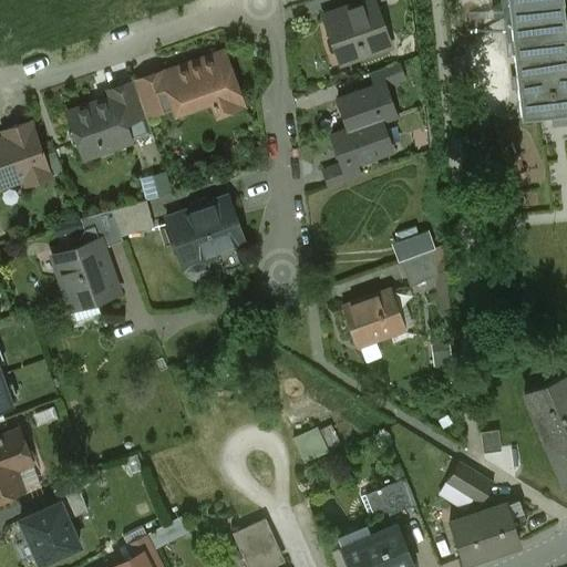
[(360,0),(358,1),(351,3),(352,8),(326,17),(340,54),(361,48),(363,54),(388,45),(372,4),(370,0),(360,0)]
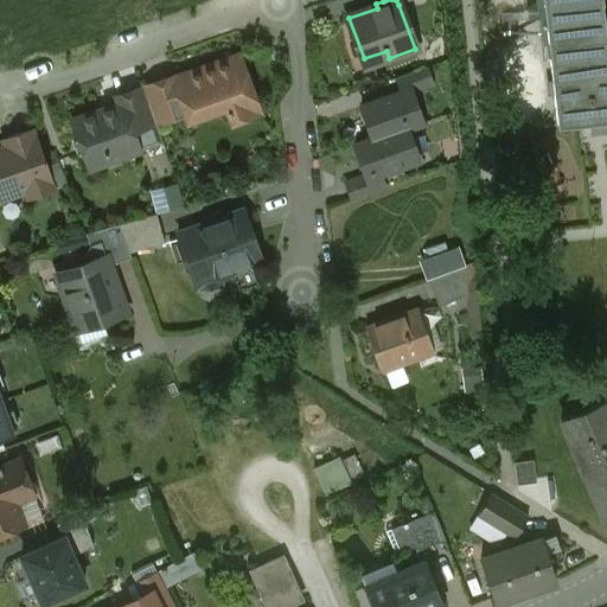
[(606,39),(606,40),(601,0),(543,0),(558,126),(606,120),(606,39)]
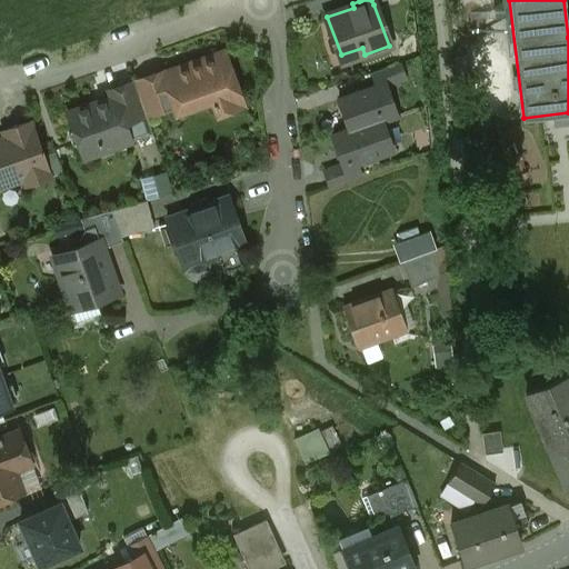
[(213,59),(165,76),(171,95),(188,89),(195,107),(211,100),(213,108),(223,112),(236,108),(240,99),(223,53),(215,57),(213,59)]
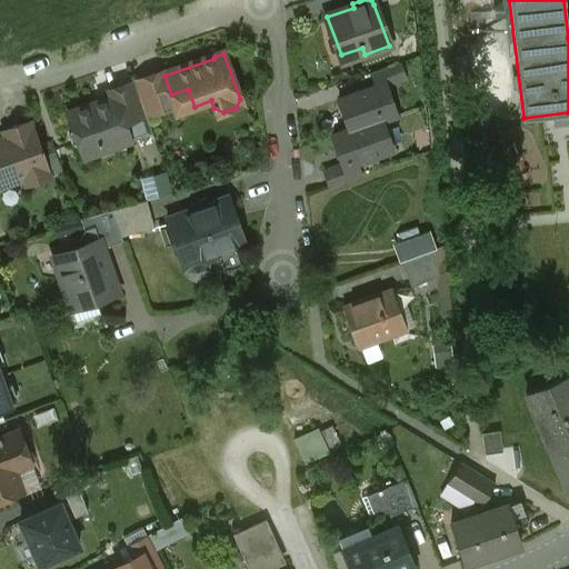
[(399,63),(371,73),(377,87),(378,90),(386,87),(405,80),(399,63)]
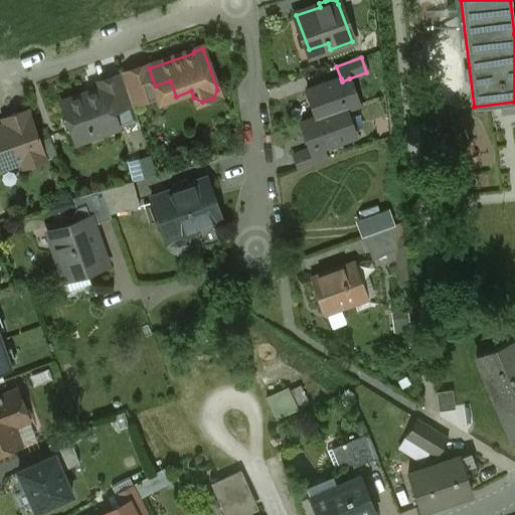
[(148,66),(122,76),(132,104),(154,97),(157,90),(149,68),(148,66)]
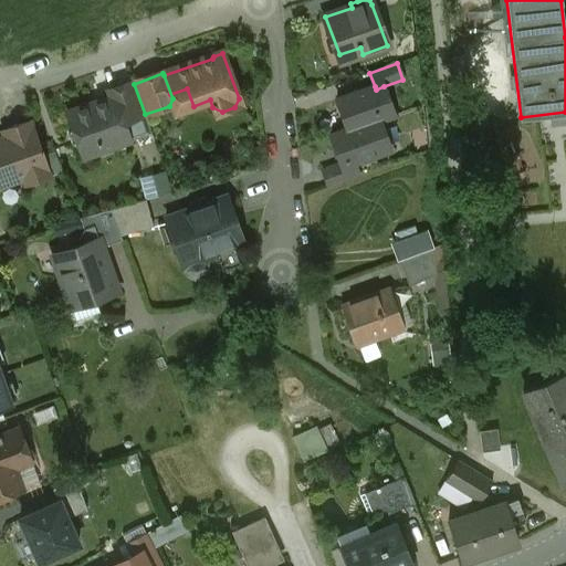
[(134,84),(107,93),(109,97),(118,124),(143,115),(149,134),(152,134),(145,114),(134,84)]
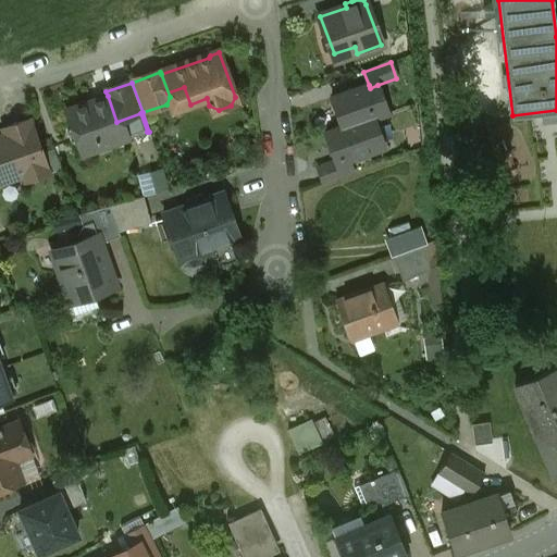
[(369,85),(331,98),(342,127),(342,130),(374,118),(387,113),(378,85),(370,88),(369,85)]
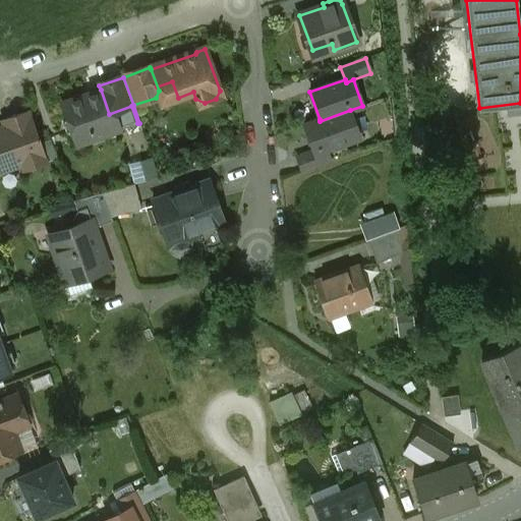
[(101,90),(61,104),(66,116),(63,123),(66,132),(73,135),(87,131),(91,133),(93,139),(137,123),(131,106),(109,114),(101,90)]
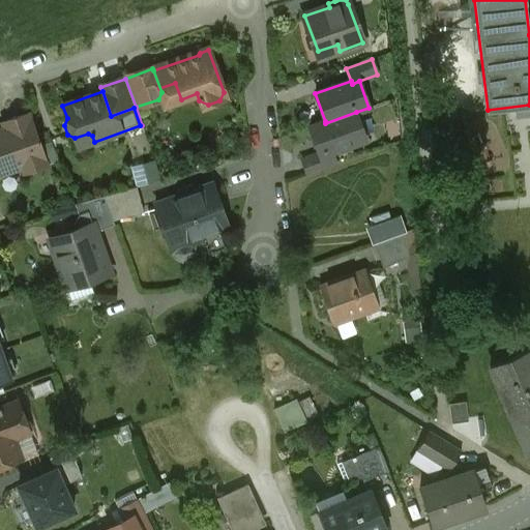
[(356,112),(325,123),(325,121),(310,126),(319,153),(320,156),(331,152),(365,140),(356,112)]
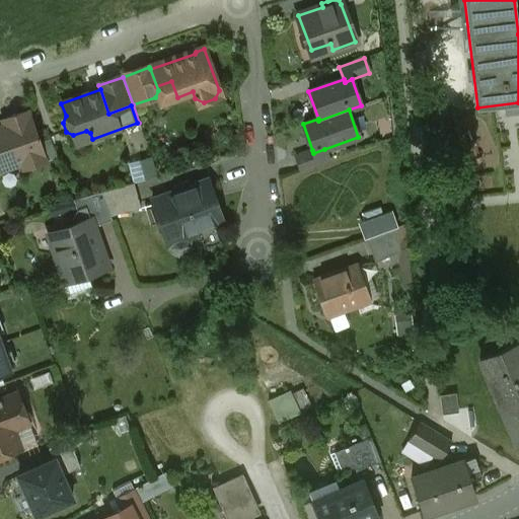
[(27,112),(2,120),(5,128),(0,129),(0,168),(20,161),(23,168),(45,161),(27,112)]
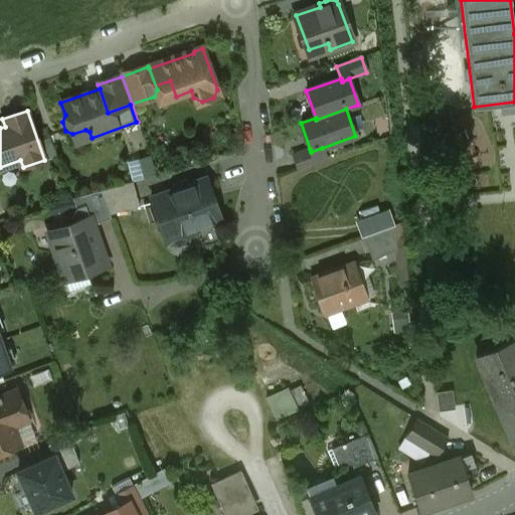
[(310,149),(293,155),(299,169),(327,159),(322,148),(311,152),(310,149)]
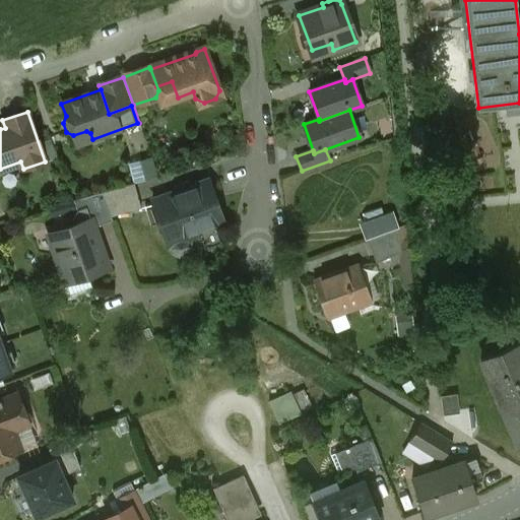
[(153,154),(131,160),(136,180),(159,174),(153,154)]
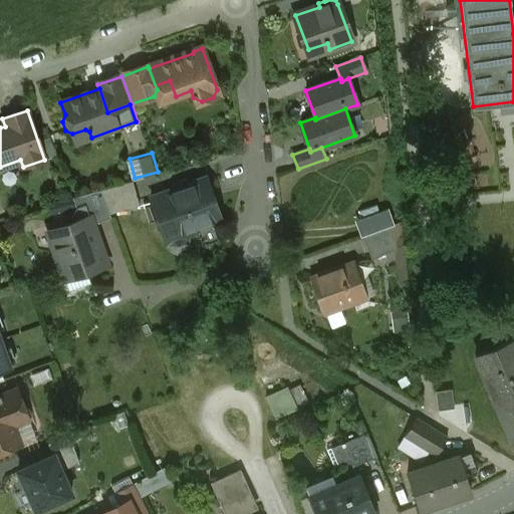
[(188,181),(173,186),(170,194),(152,200),(152,198),(150,198),(167,244),(168,243),(166,238),(193,228),(201,231),(216,226),(220,218),(206,178),(205,179),(206,181),(195,185),(188,181)]
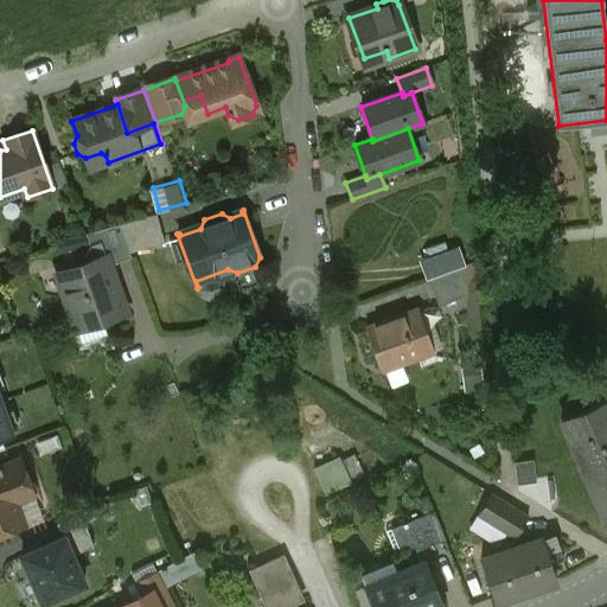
[(155,215),(119,224),(129,253),(164,243),(155,215)]
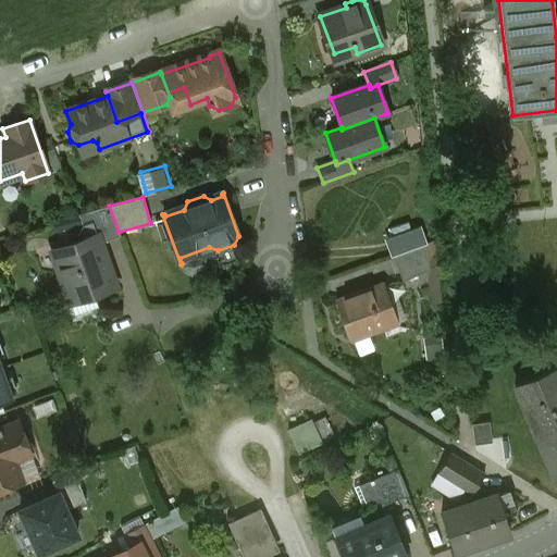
[(109,206),(77,214),(86,239),(97,235),(100,244),(120,236),(119,232),(109,206)]
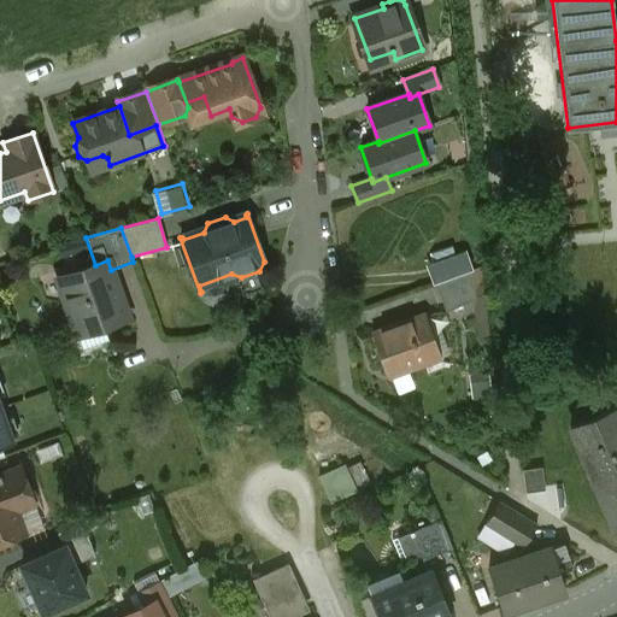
[(95,265),(57,278),(77,335),(128,317),(124,307),(121,309),(117,298),(116,298),(113,293),(116,289),(111,276),(112,276),(111,270),(107,260),(95,265)]
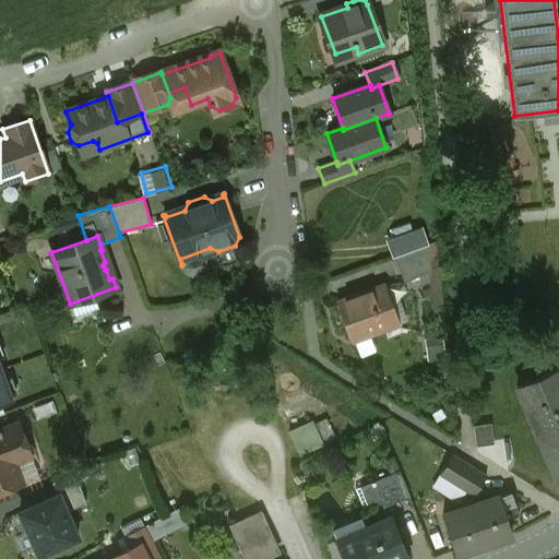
[(427,245),(393,257),(404,282),(430,271),(427,245)]
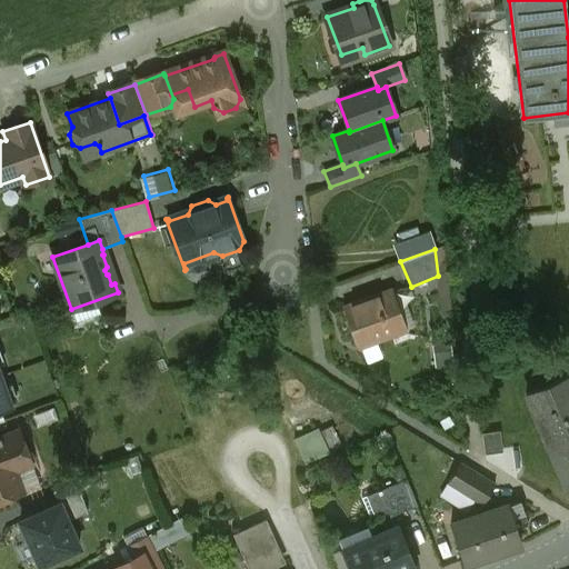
[(392,290),(342,308),(350,329),(366,323),(372,341),(406,329),(392,290)]
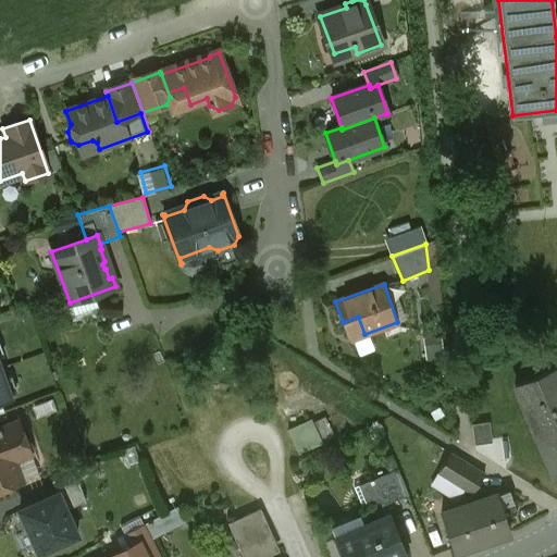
[(556,330),(542,336),(553,361),(556,358),(556,330)]
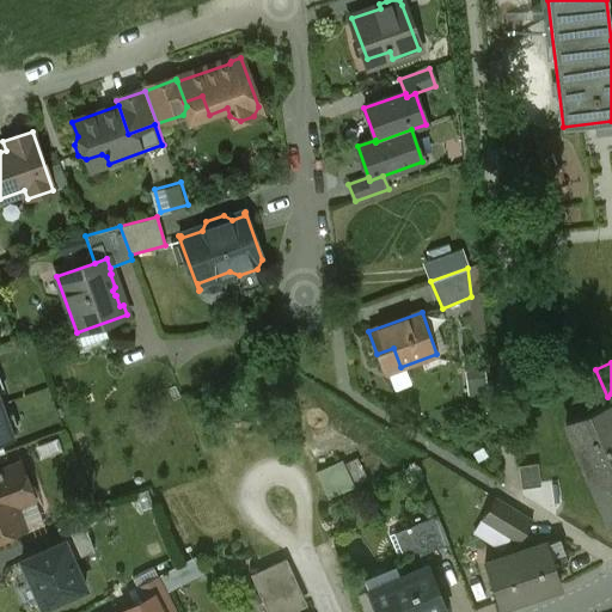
[(0,403),(0,440),(12,436),(0,403)]
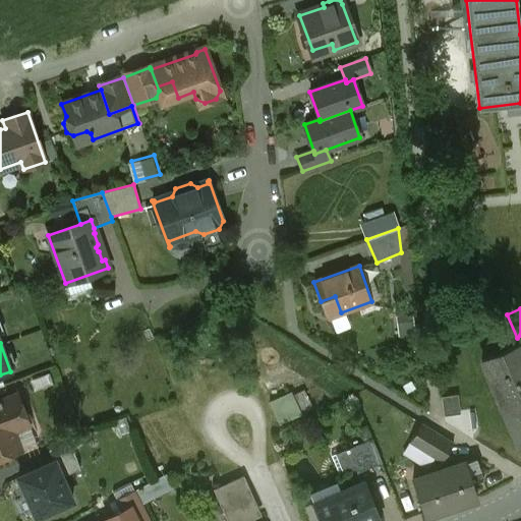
[(520,346),(520,343),(481,360),(518,446),(520,444),(520,346)]
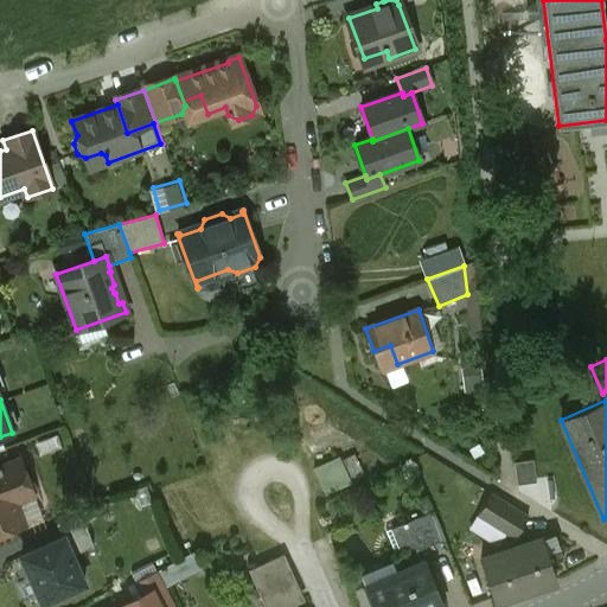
[(338,458),(313,470),(325,496),(351,484),(338,458)]
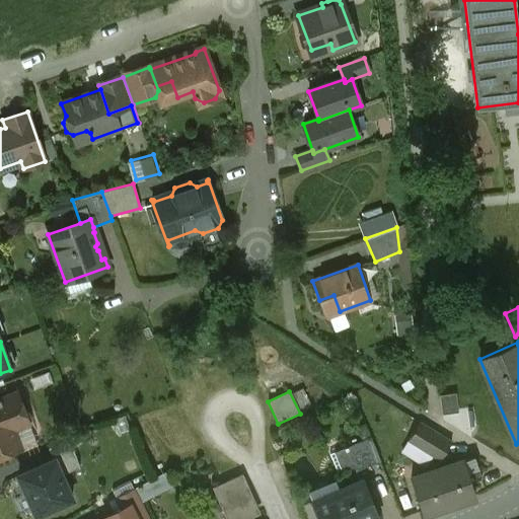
[(0,398),(0,455),(5,454),(2,446),(16,441),(12,429),(27,423),(16,393),(0,398)]
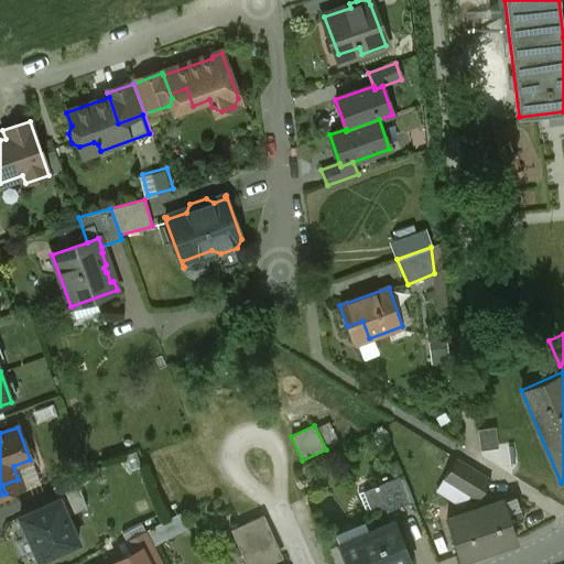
[(495,427),(477,430),(480,451),(498,447),(495,427)]
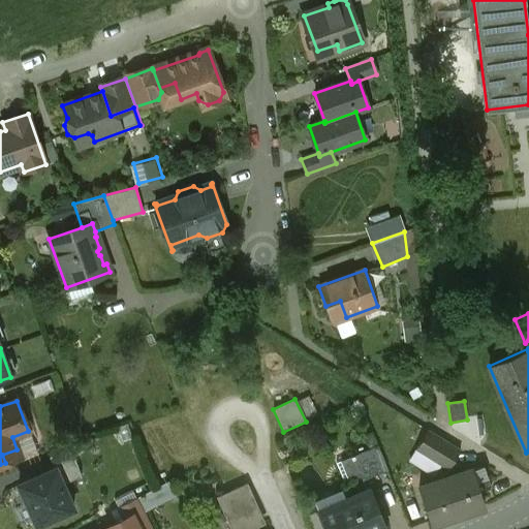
[(460,450),(428,430),(419,443),(453,463),(460,450)]
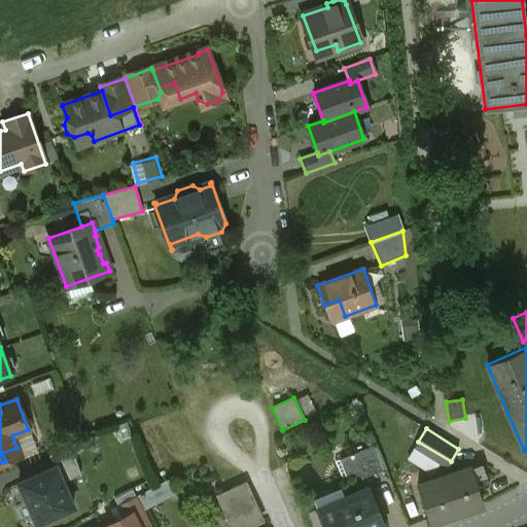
[(377,445),(352,455),(361,480),(387,469),(377,445)]
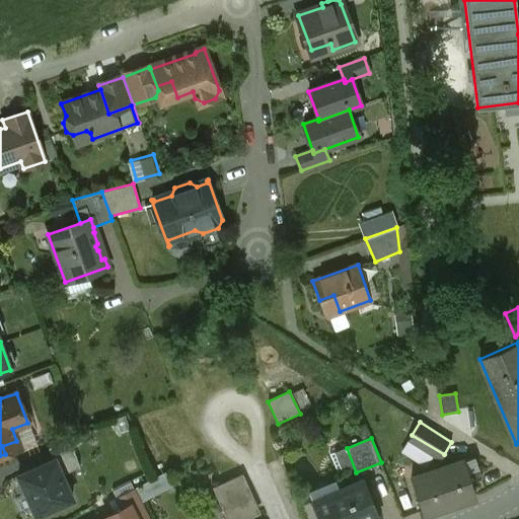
[(474,457),(463,460),(470,483),(482,479),(474,457)]
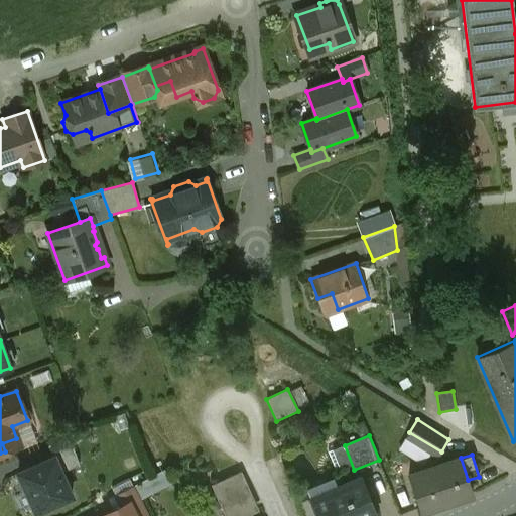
[(54,457),(19,473),(36,512),(73,496),(54,457)]
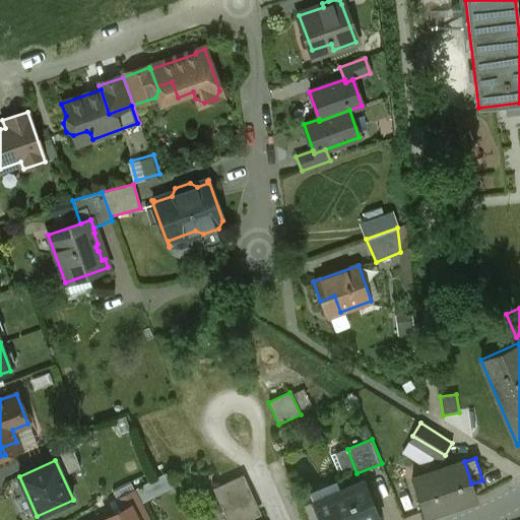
[(464,461),(411,479),(424,516),(475,498),(471,483),(464,461)]
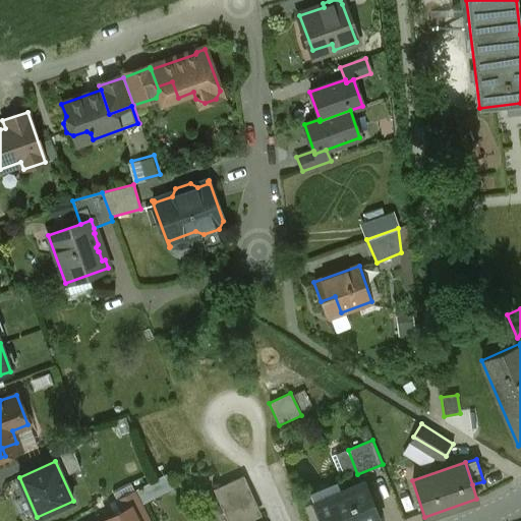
[(140,487),(146,499),(168,489),(164,478),(140,487)]
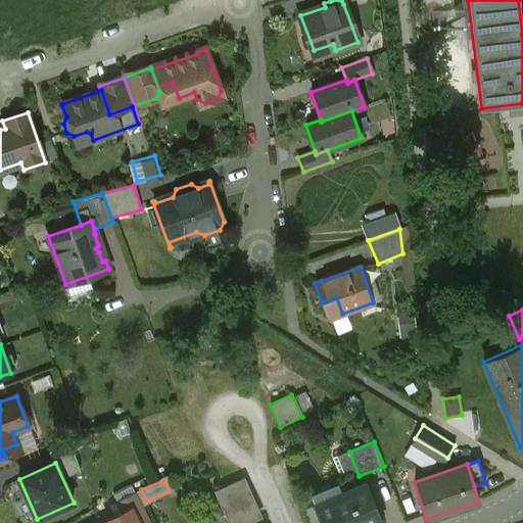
[(259,516),(243,480),(217,492),(230,522),(253,522),(252,520),(259,516)]
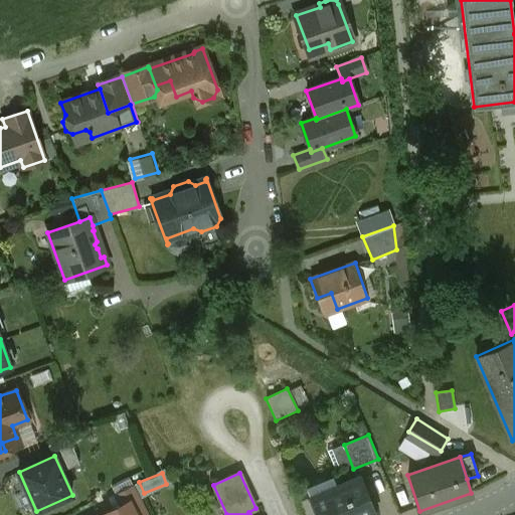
[(375,514),(360,477),(309,498),(316,514),(375,514)]
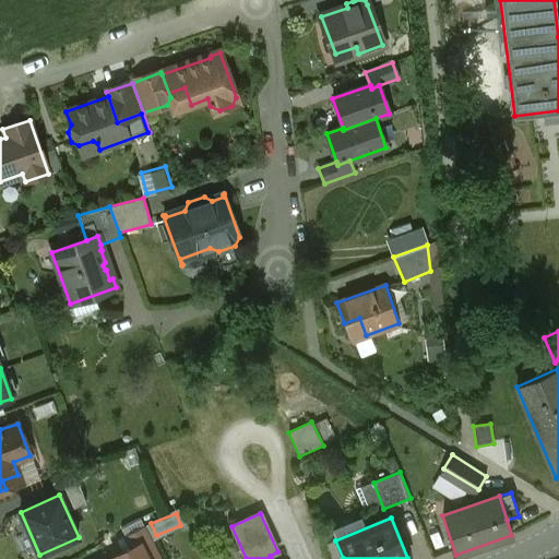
[(161,558),(151,538),(114,557),(115,558),(161,558)]
